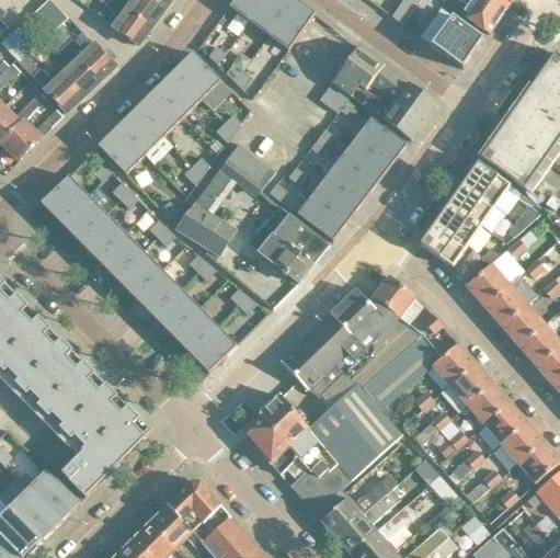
[(58,24),(67,16),(53,0),(46,0),(34,11),(53,31),(58,24)]
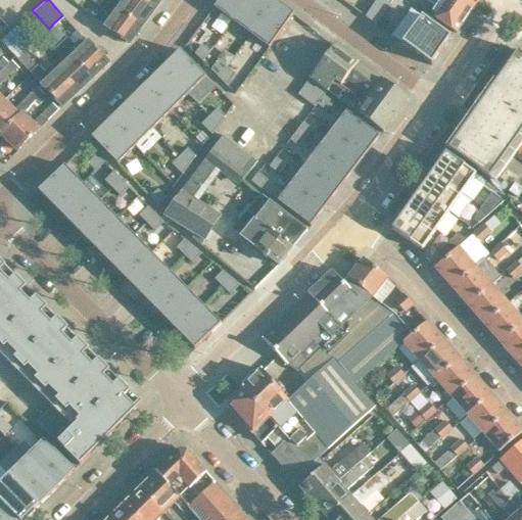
[(92,0),(105,9),(99,19),(129,41),(141,25),(107,0),(92,0)]
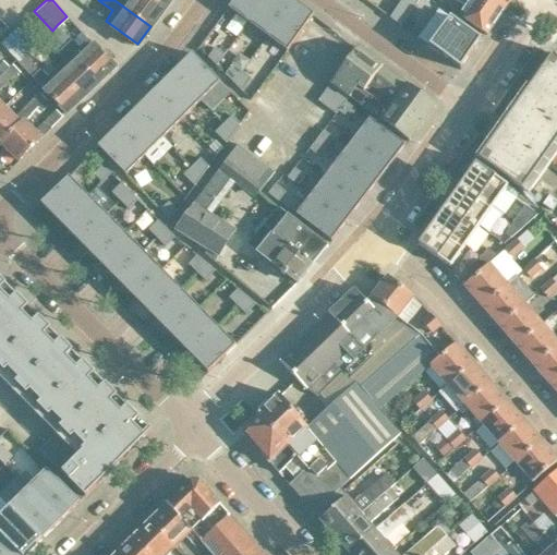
[(114,0),(150,26),(162,9),(150,0),(114,0)]
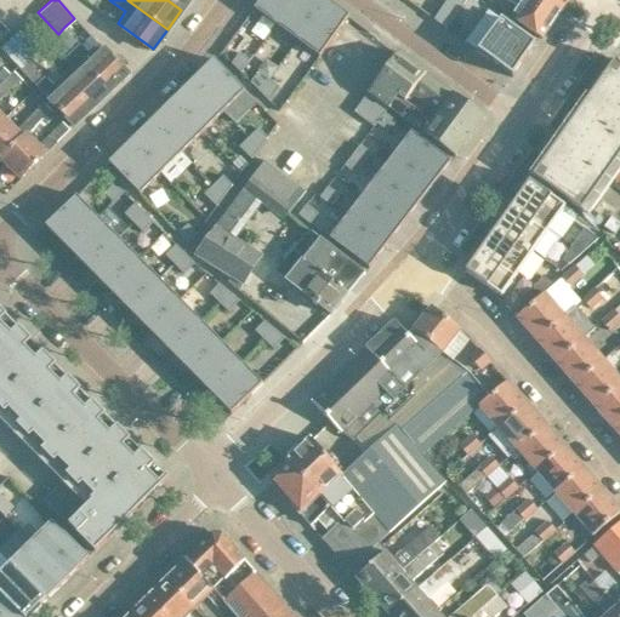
[(168,0),(181,10),(188,0),(168,0)]
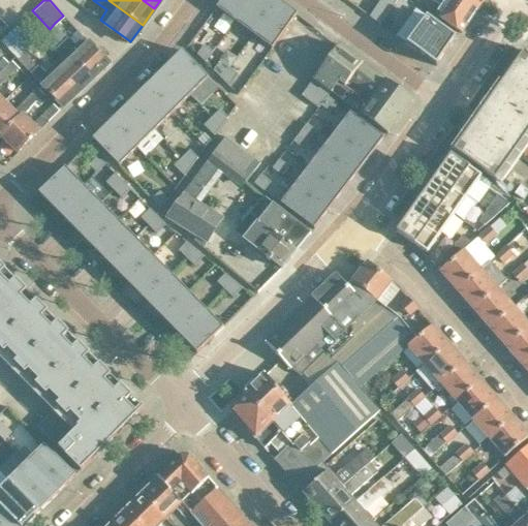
[(219,0),(215,5),(234,19),(247,0),(219,0)]
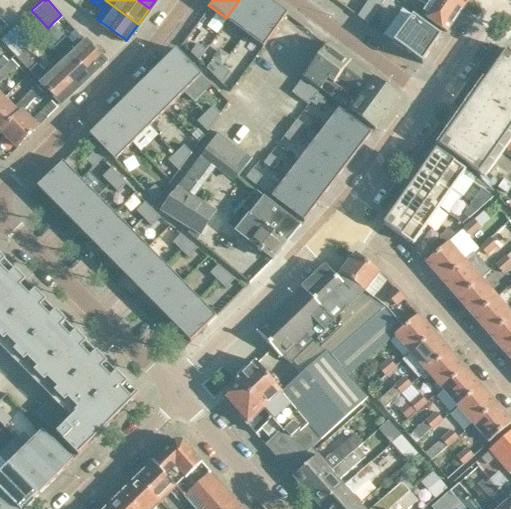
[(244,31),(267,0),(239,0),(226,18),(244,31)]
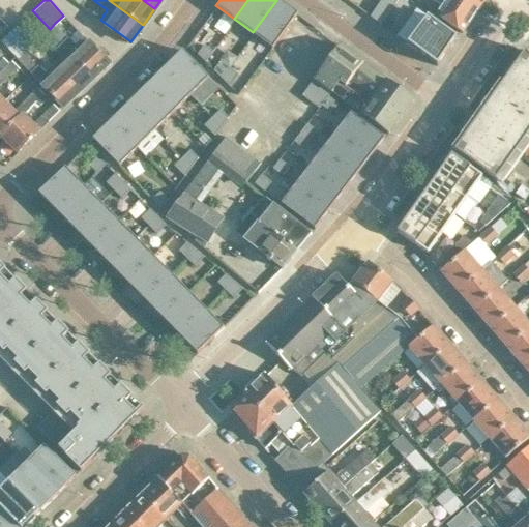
[(296,12),(278,0),(276,0),(253,32),(271,47),(296,12)]
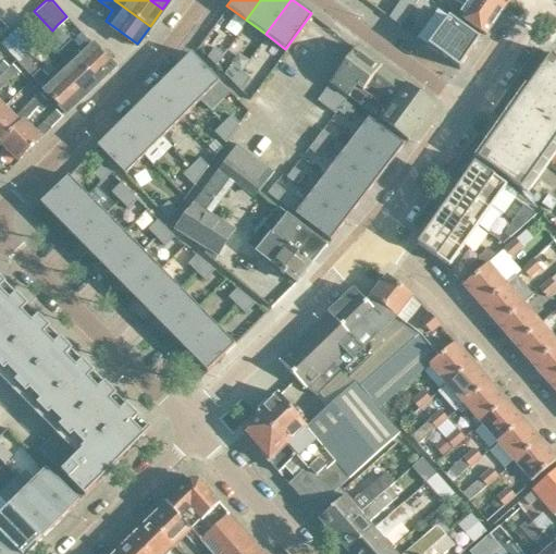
[(397,0),(387,15),(398,23),(416,0),(397,0)]
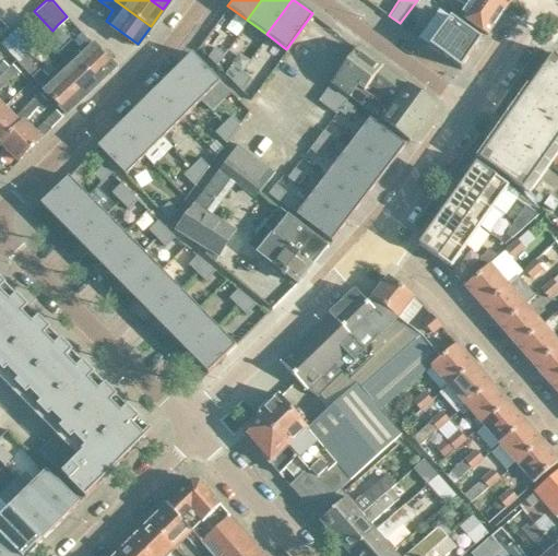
[(486,32),(497,16),(472,0),(458,0),(466,6),(460,13),(484,31),(486,32)]
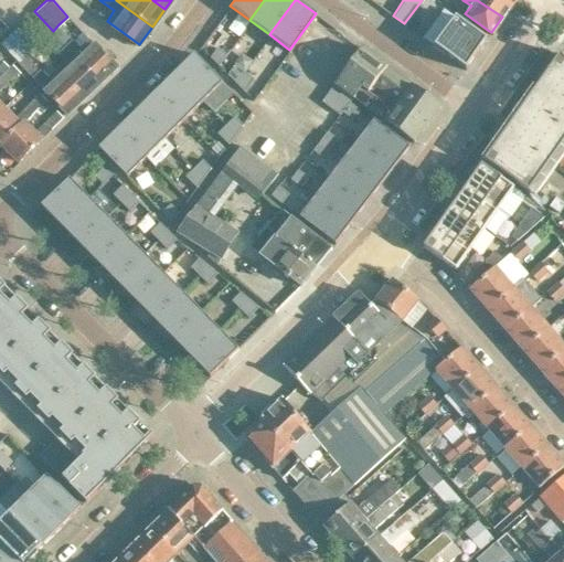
[(477,0),(502,17),(513,0),(477,0)]
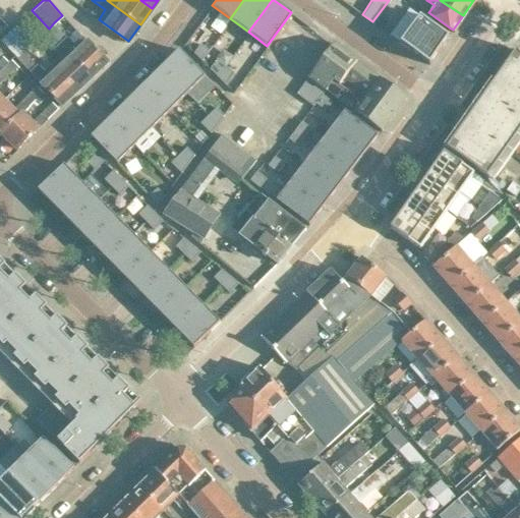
[(408,6),(389,33),(399,40),(399,41),(428,62),(448,35),(447,35),(418,13),(408,6)]
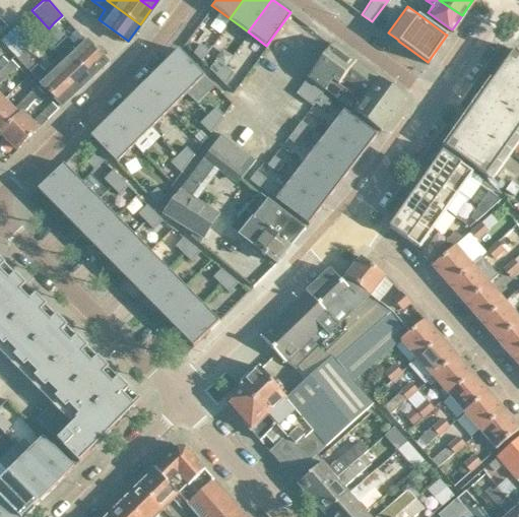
[(60,104),(76,89),(57,68),(48,77),(21,50),(29,42),(17,21),(0,38),(0,40),(14,55),(60,104)]
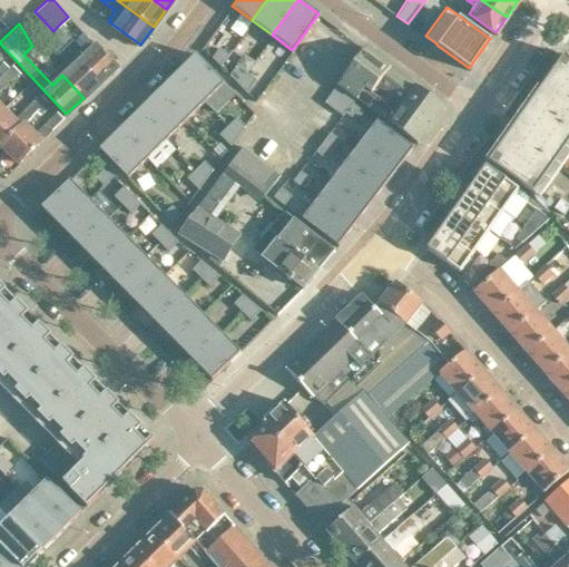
[(72,38),(59,25),(54,31),(52,31),(65,45),(72,38)]
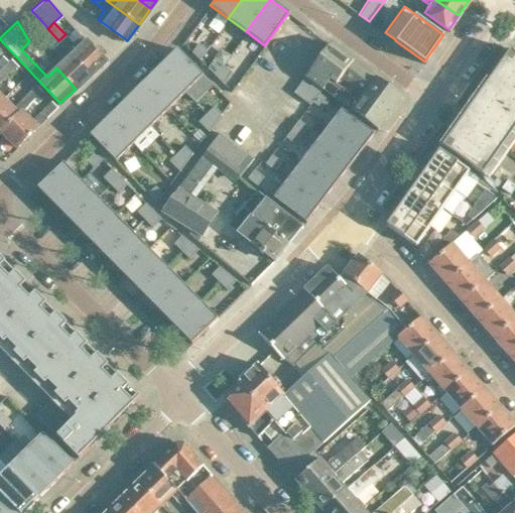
[(47,28),(39,36),(50,48),(58,40),(47,28)]
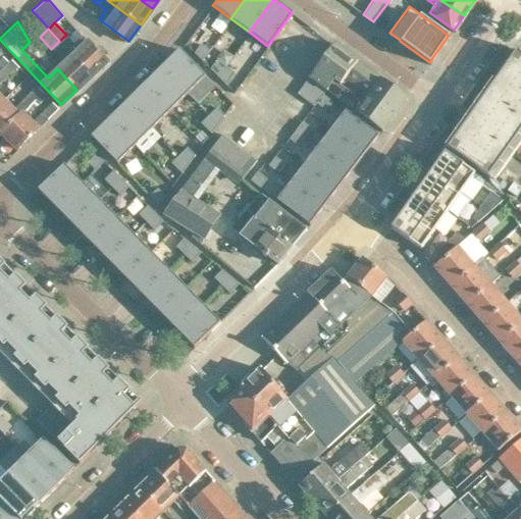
[(100,54),(82,35),(73,42),(66,35),(59,41),(92,75),(107,61),(100,54)]
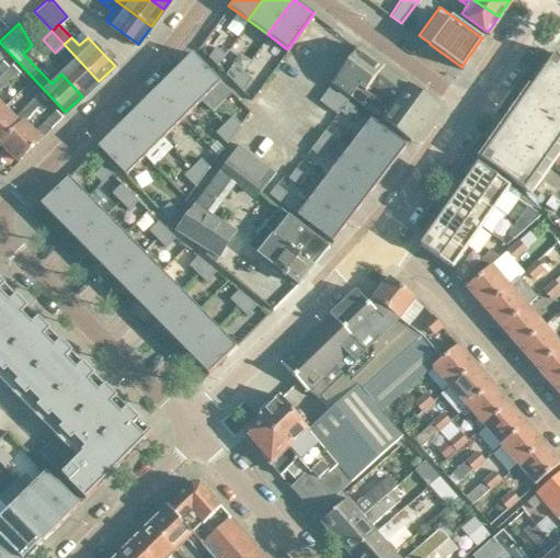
[(61,73),(82,97),(99,81),(64,44),(55,53),(63,60),(66,56),(72,64),(61,73)]
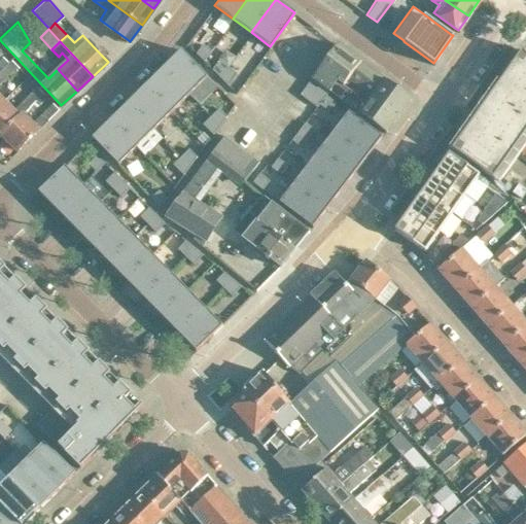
[(211,49),(202,42),(196,51),(203,60),(211,49)]
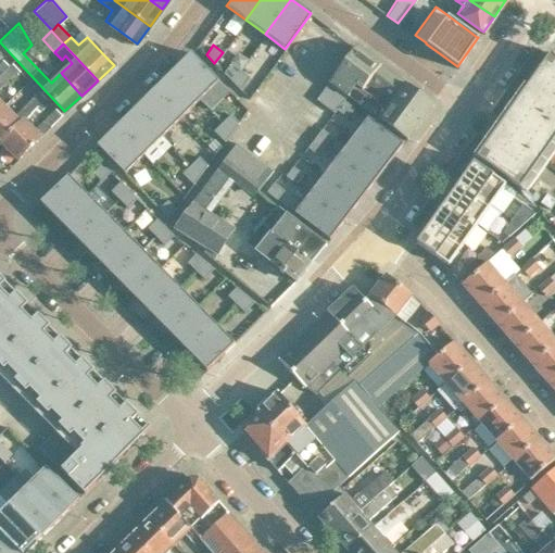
[(343,98),(347,95),(354,83),(361,88),(366,82),(367,83),(381,64),(355,46),(329,82),(318,96),(331,104),(336,109),(336,108),(343,98)]
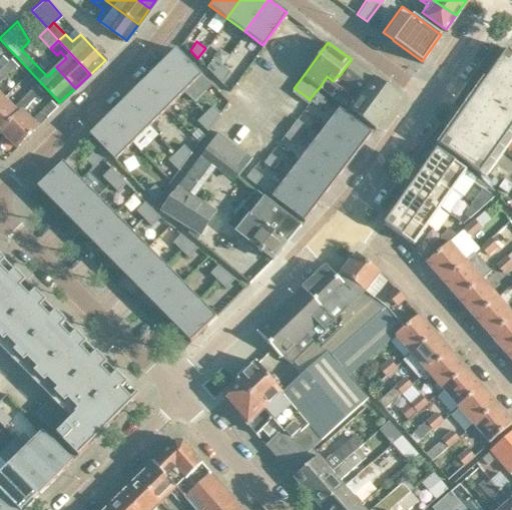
[(440,141),(439,143),(479,171),(498,145),(511,124),(511,52),(507,47),(507,46),(485,77),(486,78),(490,80),(482,92),(477,89),(467,104),(468,104),(471,106),(463,118),(459,115),(448,130),(449,130),(450,130),(453,133),(445,144),(440,141)]
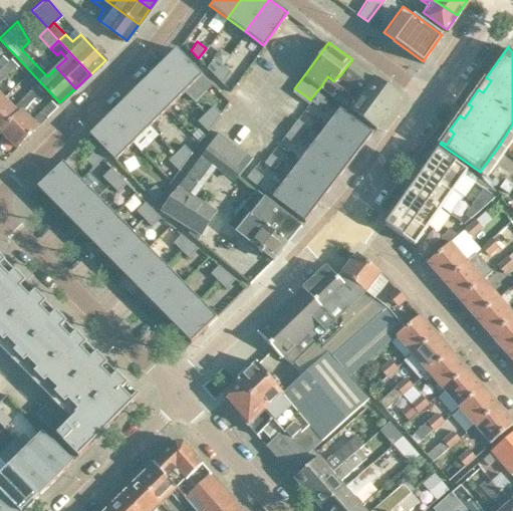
[(159,64),(184,90),(201,73),(176,47),(159,64)]
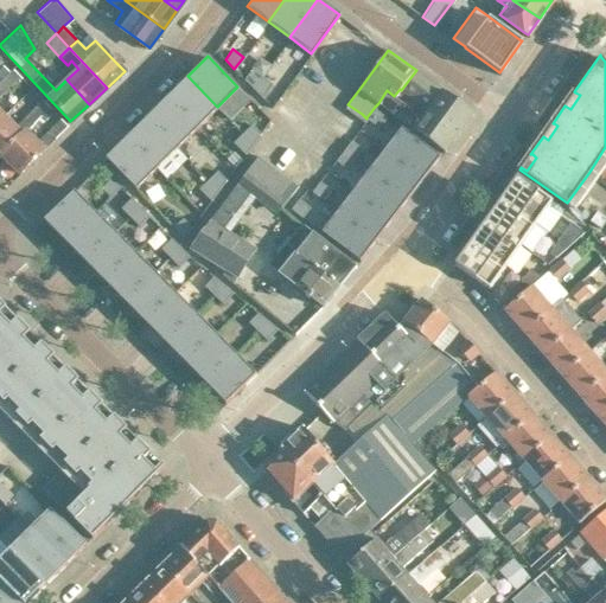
[(252,68),(243,78),(253,88),(262,75),(252,68)]
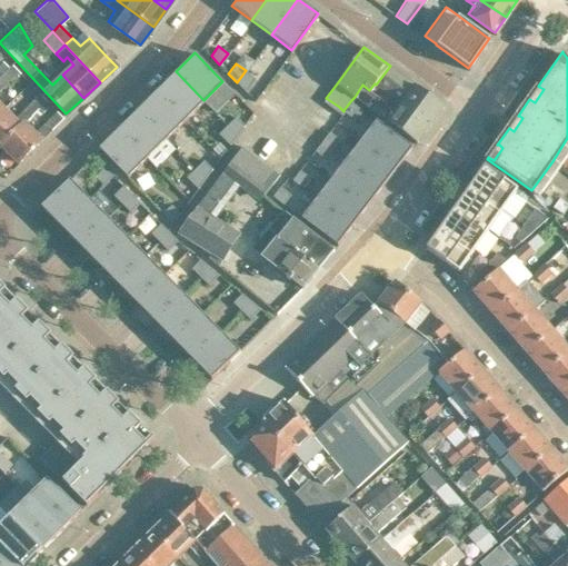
[(0,110),(2,108),(0,105),(0,89),(18,71),(11,65),(8,68),(0,76),(0,110)]
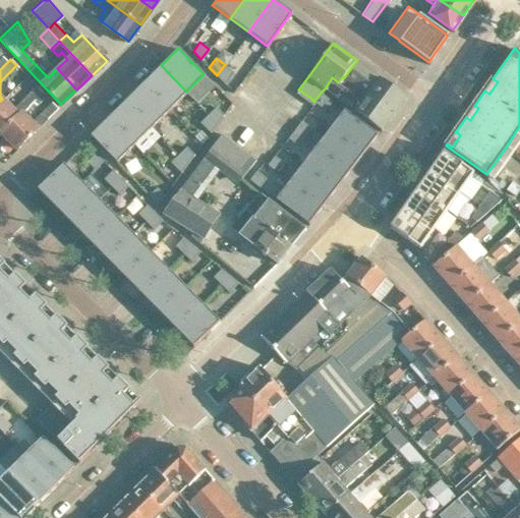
[(335,96),(381,128),(390,116),(405,96),(357,60),(344,77),(364,93),(360,98),(342,84),(335,96)]
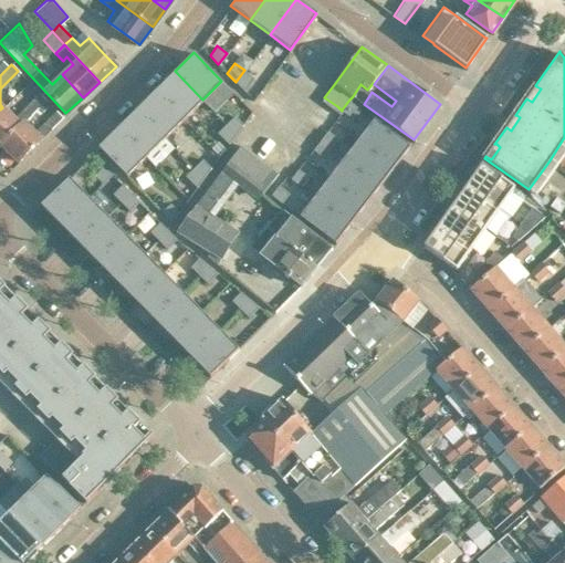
[(244,70),(236,82),(244,90),(253,77),(244,70)]
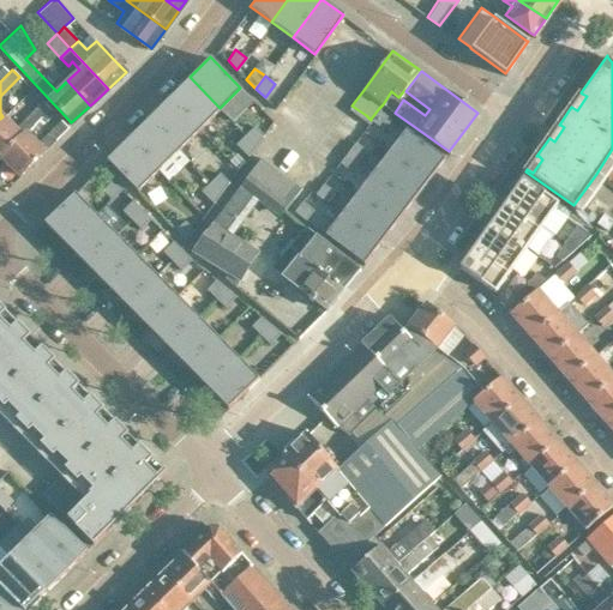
[(220,108),(190,77),(168,97),(199,128),(220,108)]
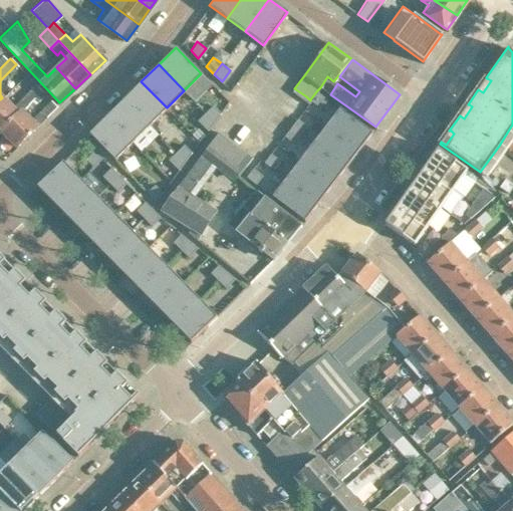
[(123,98),(148,125),(167,107),(141,81),(123,98)]
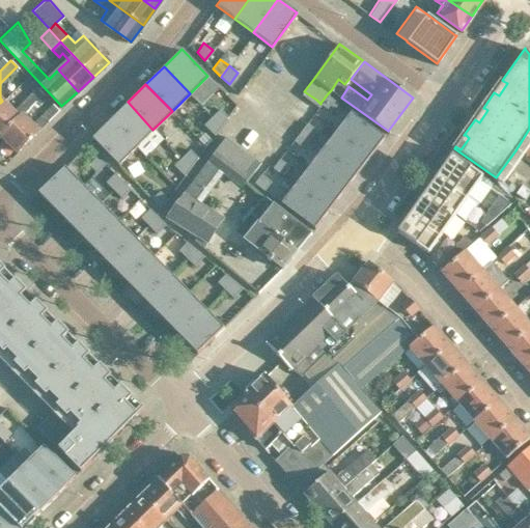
[(2,101),(0,103),(0,136),(21,113),(43,92),(35,86),(11,110),(2,101)]
